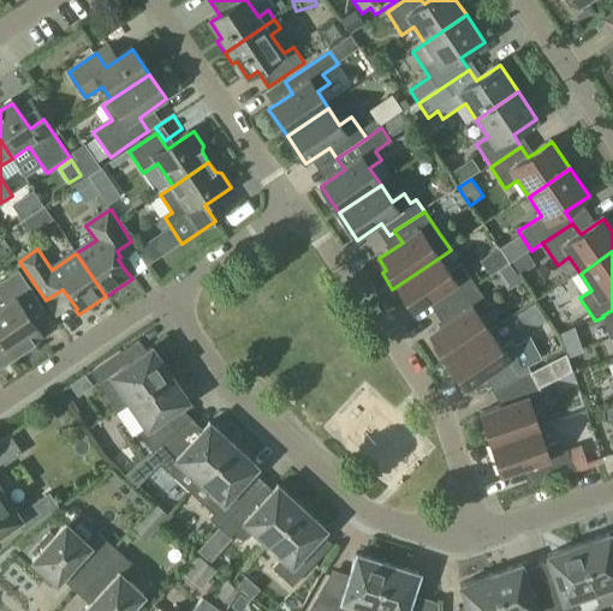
[(447,307),(476,288),(462,265),(450,274),(439,258),(392,289),(403,305),(408,301),(416,312),(439,297),(447,307)]
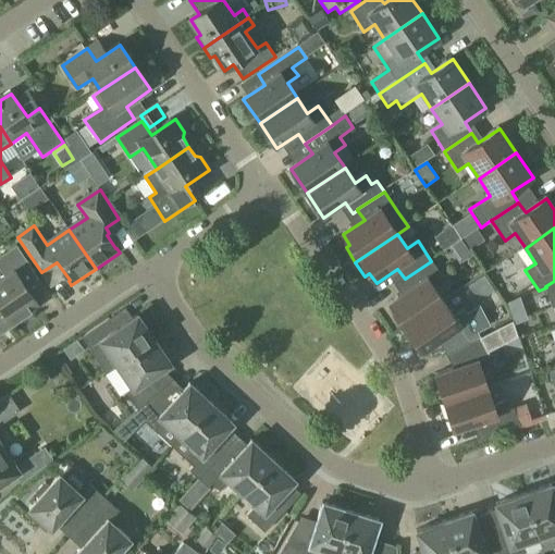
[(0,281),(0,298),(15,321),(39,306),(23,282),(35,273),(17,247),(0,259),(0,269),(5,278),(0,281)]
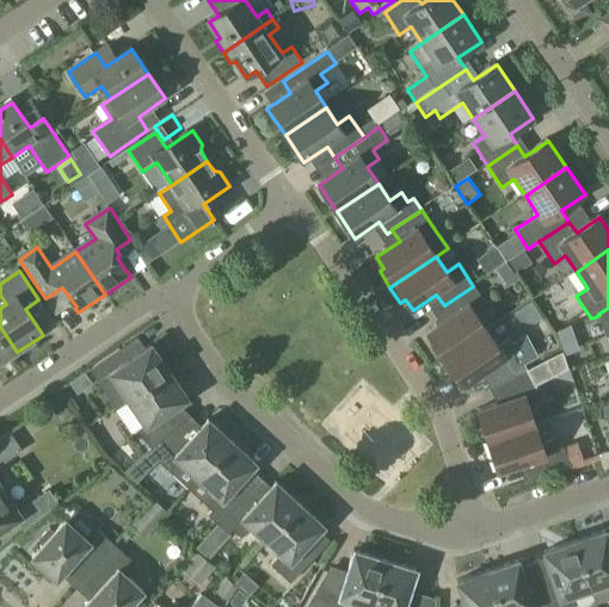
[(442,363),(487,332),(477,315),(487,308),(473,286),(444,305),(451,317),(428,333),(436,345),(431,347),(442,363)]
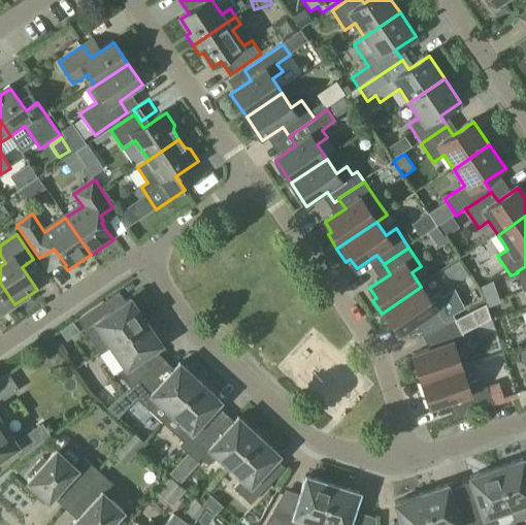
[(525,266),(517,271),(518,272),(524,292),(525,292),(525,266)]
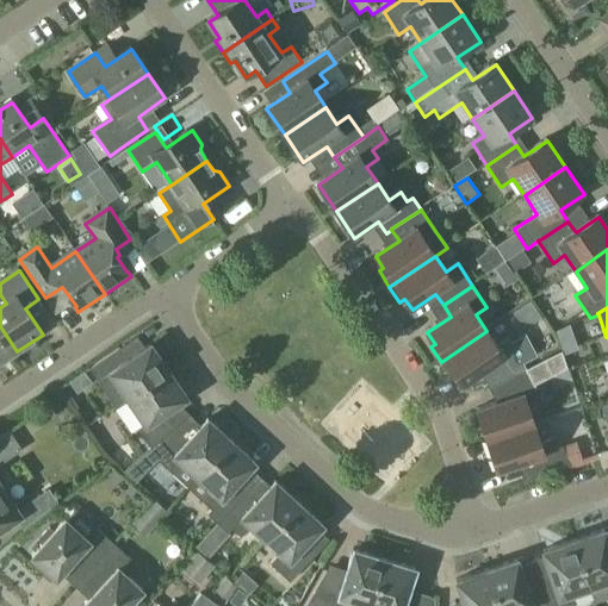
[(0,362),(17,351),(0,326),(0,362)]
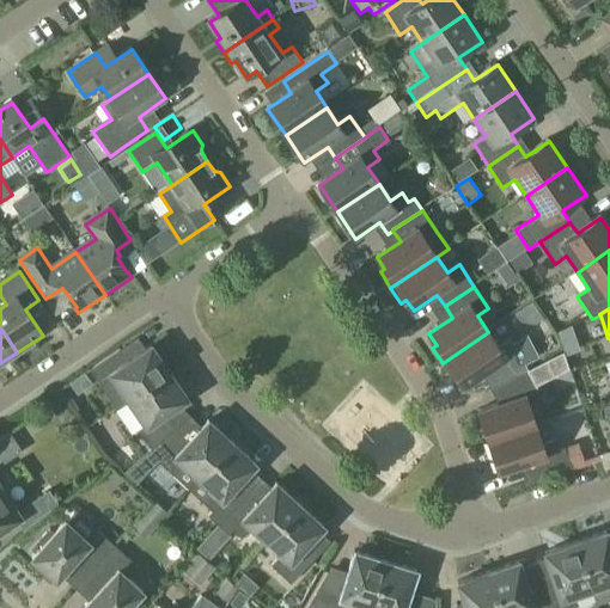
[(498,388),(529,372),(526,367),(538,360),(526,337),(513,344),(511,341),(499,349),(488,332),(443,363),(452,380),(457,376),(465,387),(489,372),(498,388)]
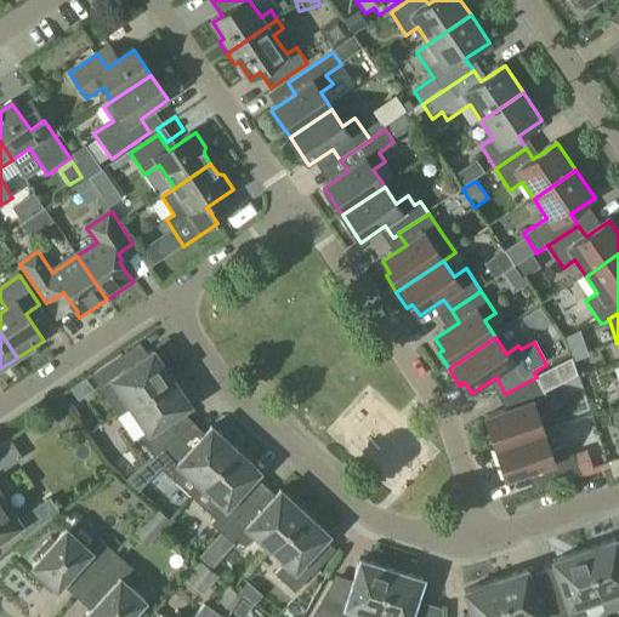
[(119,416),(131,407),(172,380),(154,352),(130,369),(123,356),(92,377),(108,399),(119,416)]
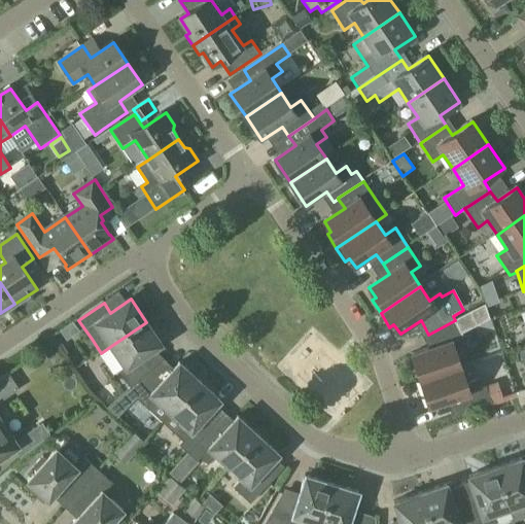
[(435,348),(412,356),(421,382),(461,369),(456,352),(467,348),(464,338),(462,335),(480,325),(473,312),(455,321),(455,320),(428,335),(435,348)]
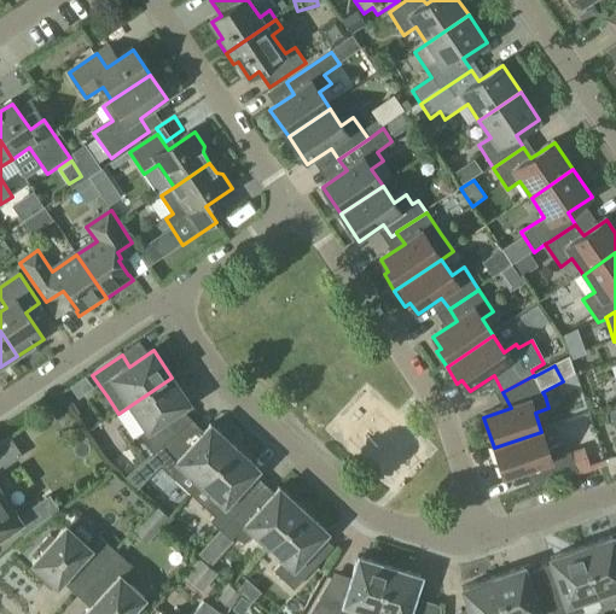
[(155,456),(180,434),(167,421),(191,404),(172,378),(131,405),(149,433),(141,438),(155,456)]
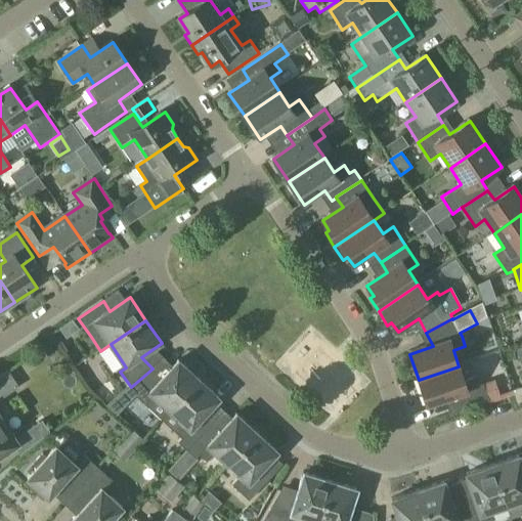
[(44,351),(53,364),(63,358),(54,344),(44,351)]
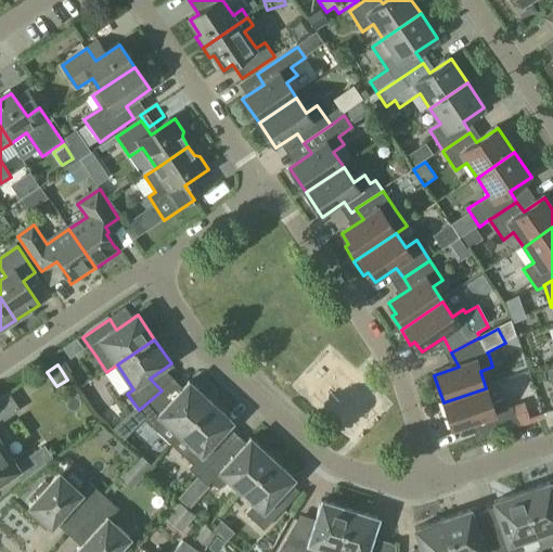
[(139,410),(136,412),(158,434),(172,446),(181,436),(211,403),(190,383),(172,402),(162,390),(139,410)]
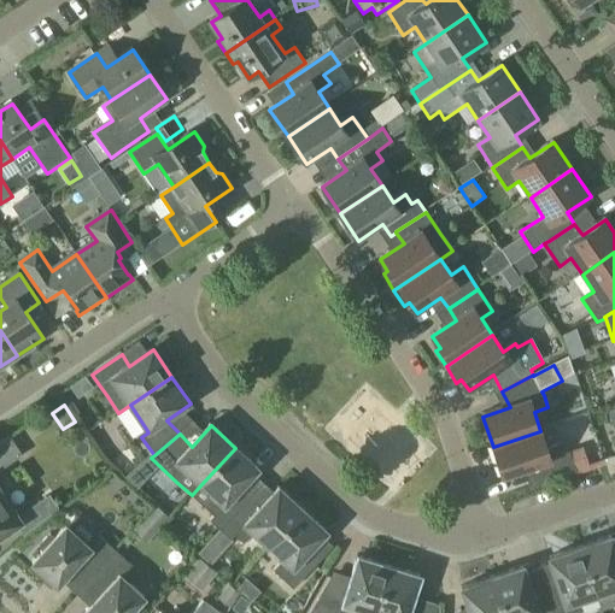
[(540,431),(493,447),(504,478),(531,469),(537,487),(577,473),(570,454),(564,455),(561,446),(548,451),(540,431)]
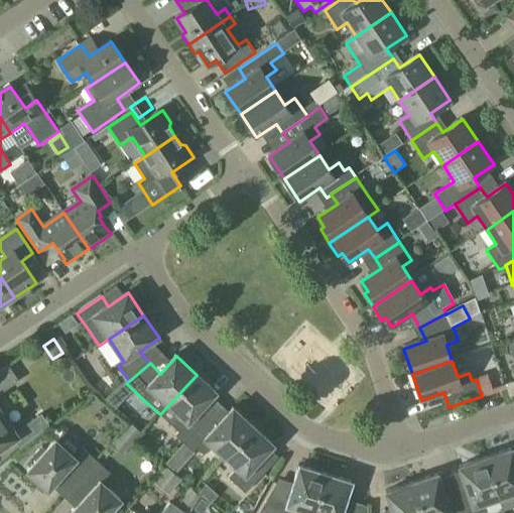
[(9,367),(0,372),(0,395),(19,382),(9,367)]
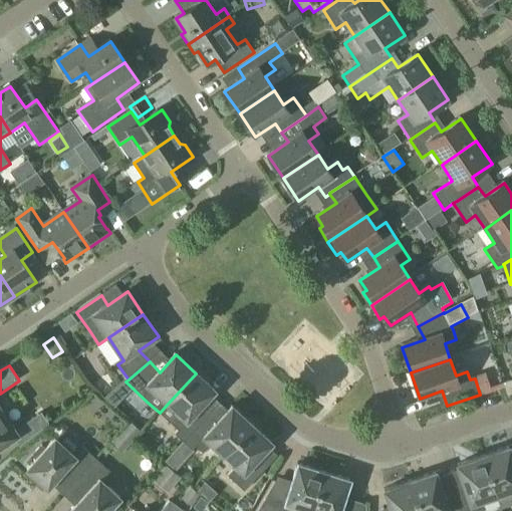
[(185,443),(208,417),(200,410),(216,392),(196,373),(168,404),(180,416),(172,425),(179,431),(176,435),(185,443)]
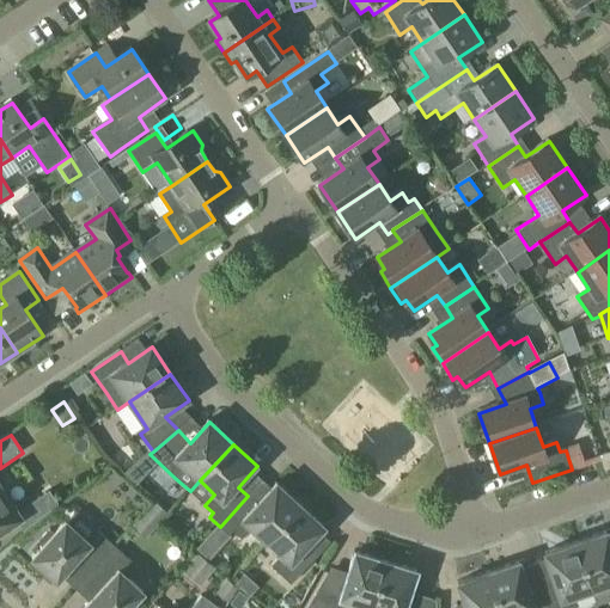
[(154,485),(146,502),(165,513),(174,496),(154,485)]
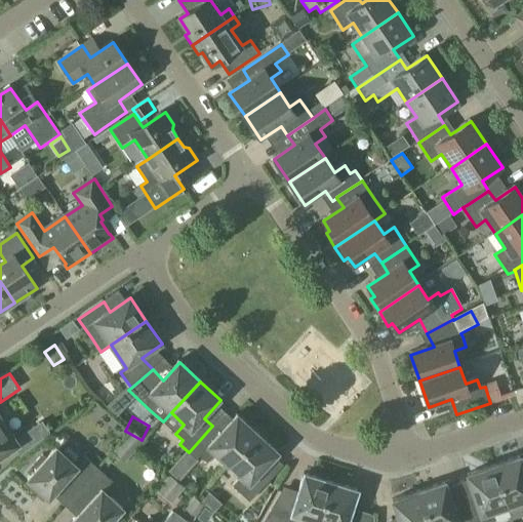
[(229,467),(258,435),(238,416),(222,434),(212,426),(189,452),(197,460),(201,456),(208,464),(216,455),(229,467)]
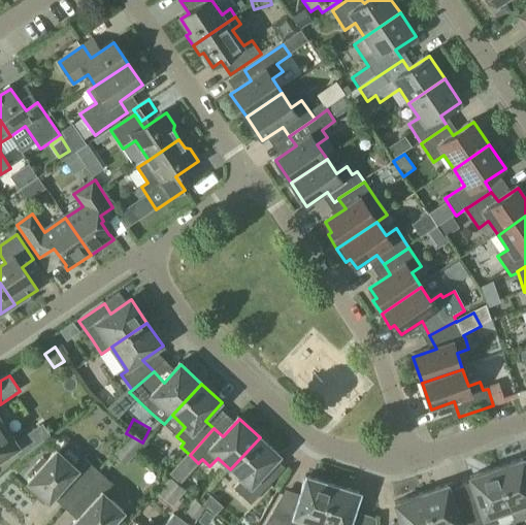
[(0,460),(19,448),(0,420),(0,460)]
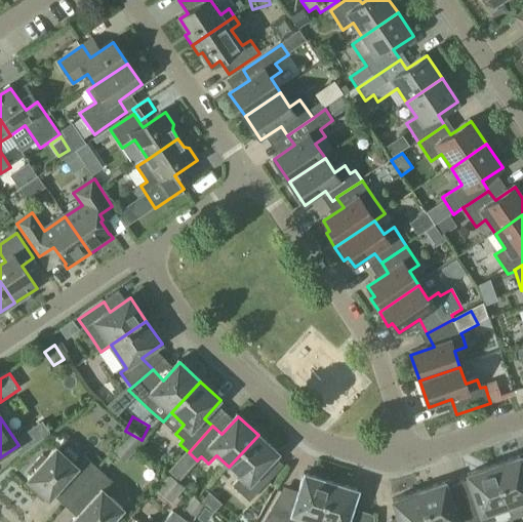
[(258,435),(229,467),(242,478),(234,487),(250,503),(271,480),(263,472),(279,454),(258,435)]
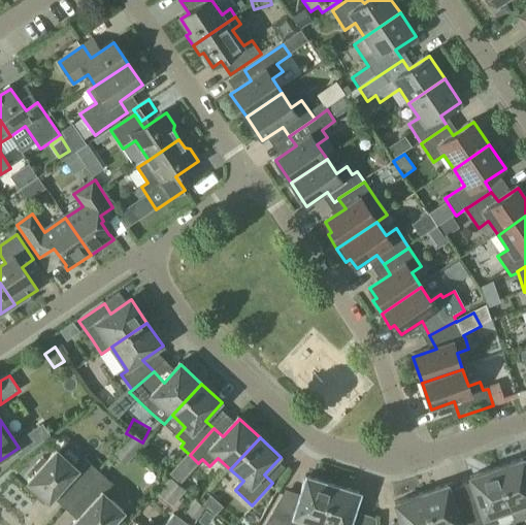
[(34,469),(37,473),(28,483),(50,502),(66,485),(78,495),(99,472),(87,461),(78,470),(58,452),(47,462),(44,459),(34,469)]
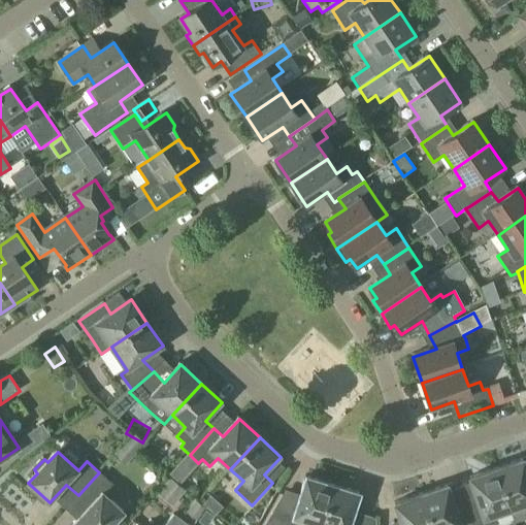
[(525,465),(524,461),(497,469),(511,511),(515,524),(525,520),(525,465)]
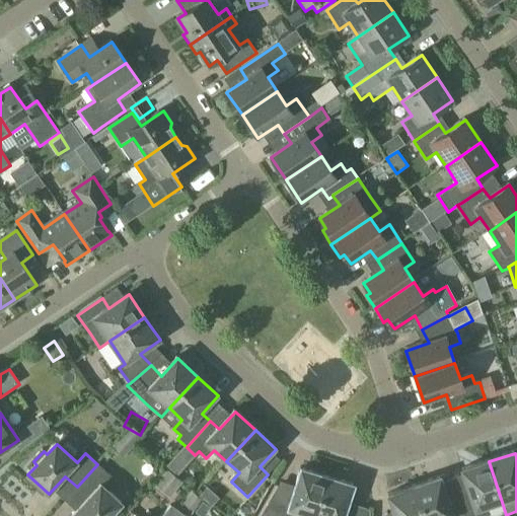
[(486,507),(502,502),(489,461),(462,470),(470,494),(459,497),(465,515),(489,515),(486,507)]
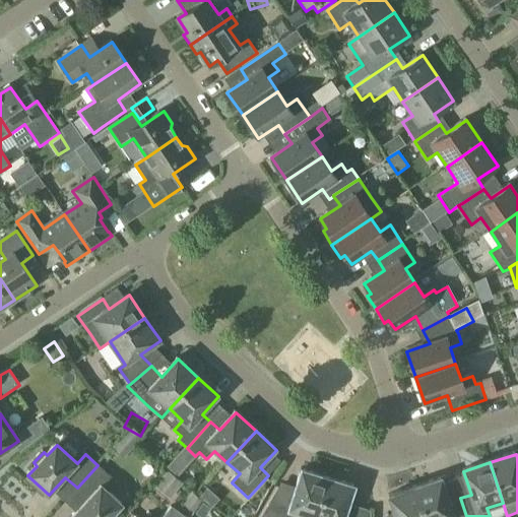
[(111,516),(122,505),(110,493),(118,483),(101,468),(80,491),(89,499),(74,516),(111,516)]
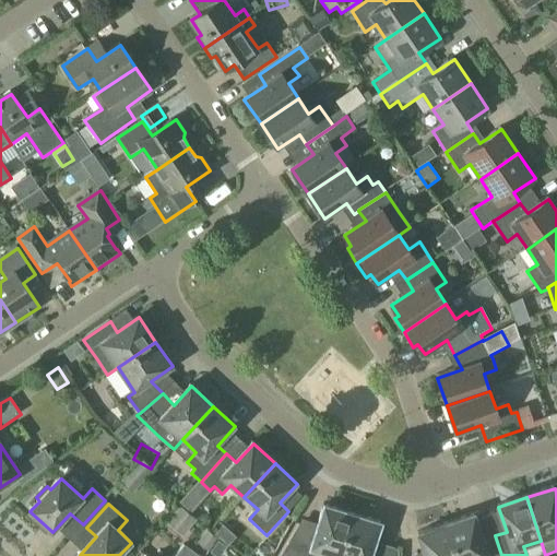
[(341,555),(353,515),(324,506),(317,531),(300,525),(282,555),(321,555),(322,553),(329,555),(341,555)]
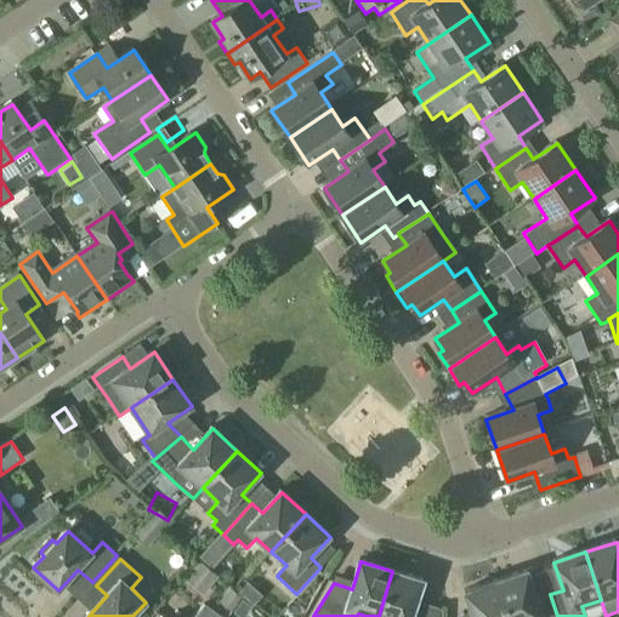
[(203,569),(187,588),(198,596),(214,578),(203,569)]
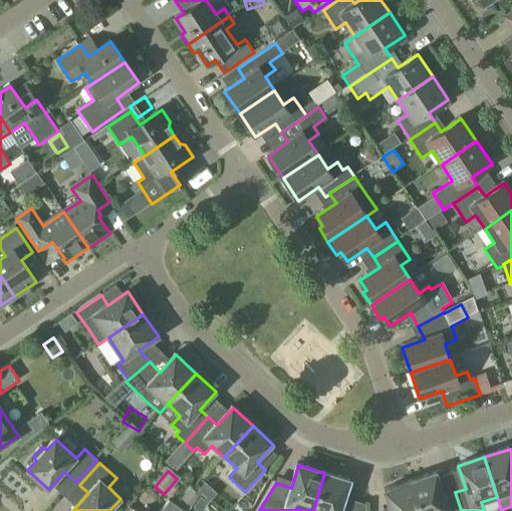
[(343,504),(350,482),(324,473),(313,510),(355,510),(356,508),(343,504)]
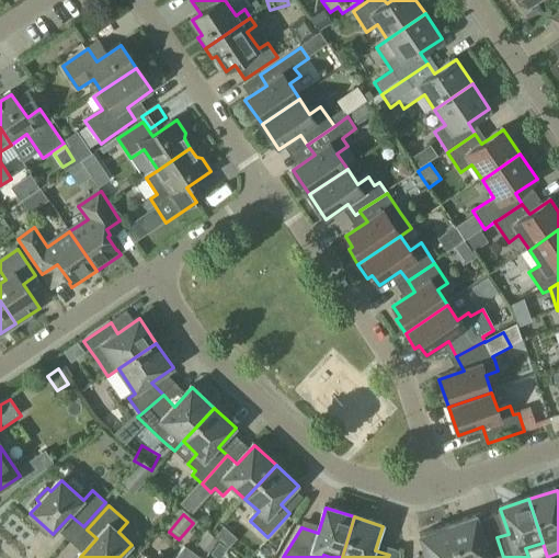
[(503,557),(497,537),(485,542),(477,517),(448,526),(458,557),(503,557)]
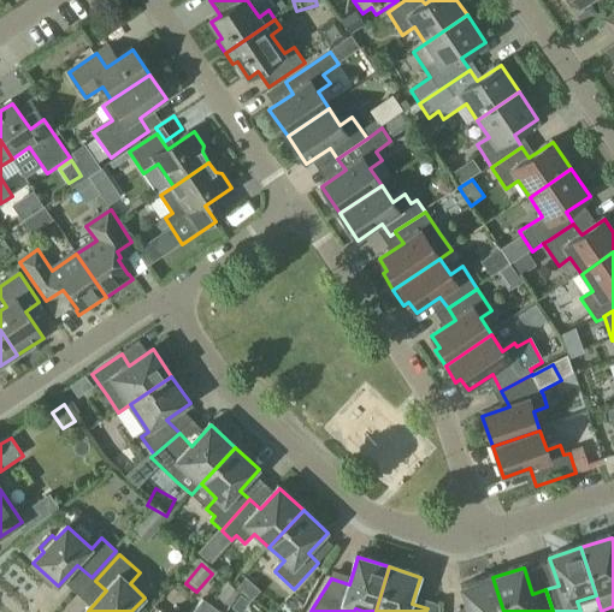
[(503,611),(493,577),(461,588),(470,611),(503,611)]
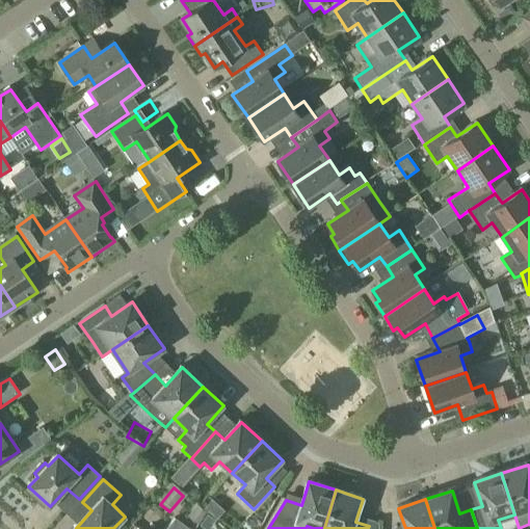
[(188,528),(176,520),(168,528),(188,528)]
